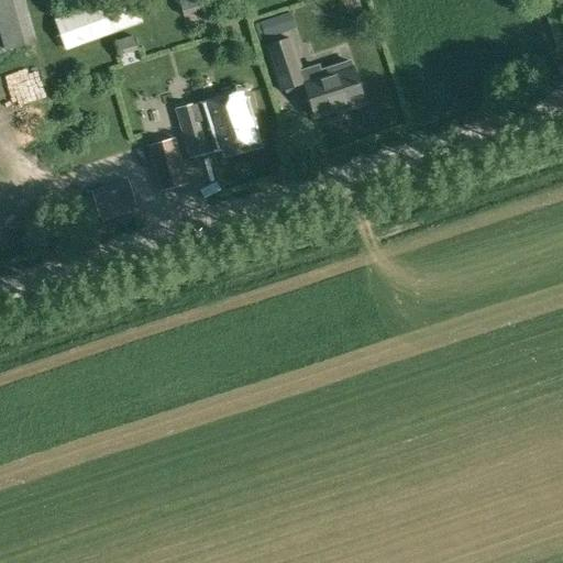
[(0,0),(0,62),(43,47),(26,0),(0,0)]
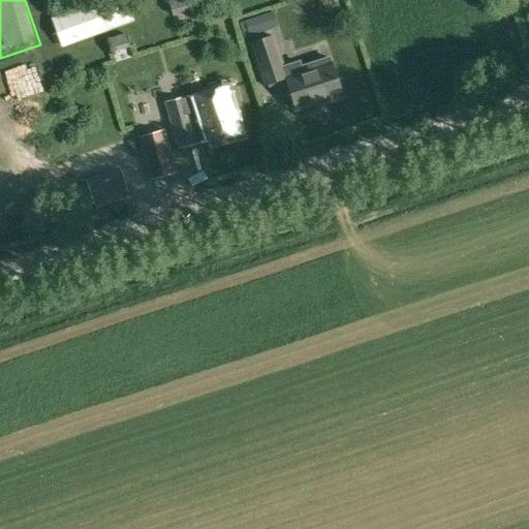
[(99,0),(53,18),(63,47),(133,21),(125,0),(99,0)]
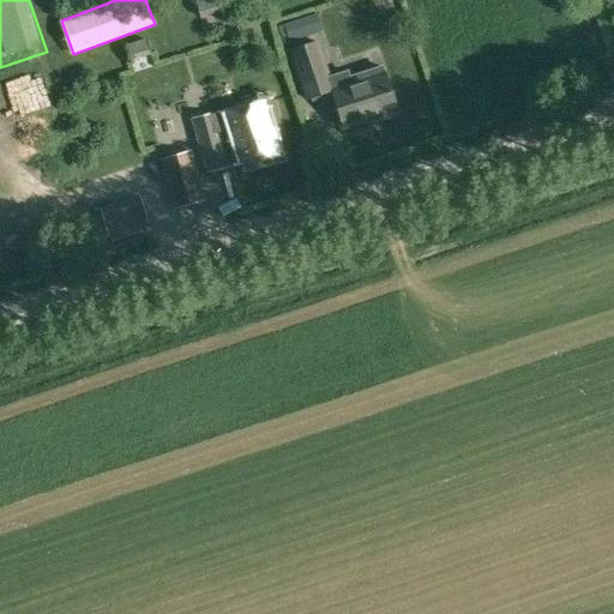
[(277,26),(282,42),(300,37),(294,20),(277,26)]
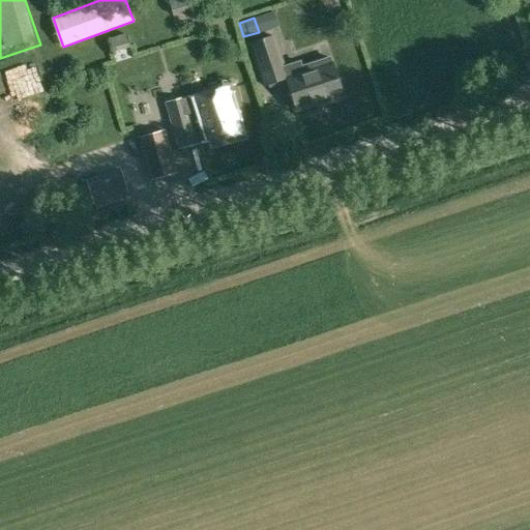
[(251,45),(264,85),(287,78),(297,110),(327,100),(328,104),(344,98),(328,53),(285,67),(274,36),(251,45)]
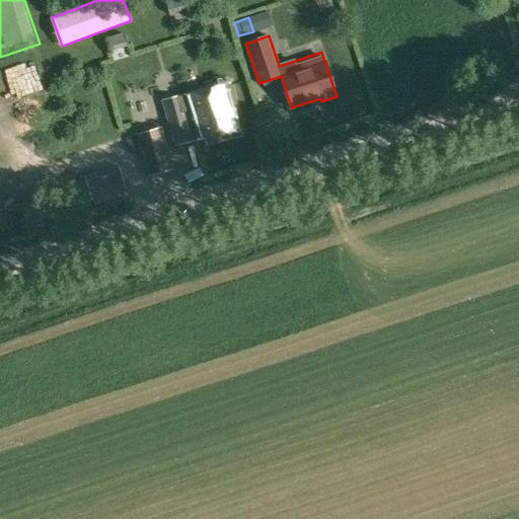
[(163,100),(174,145),(242,128),(231,82),(163,100)]
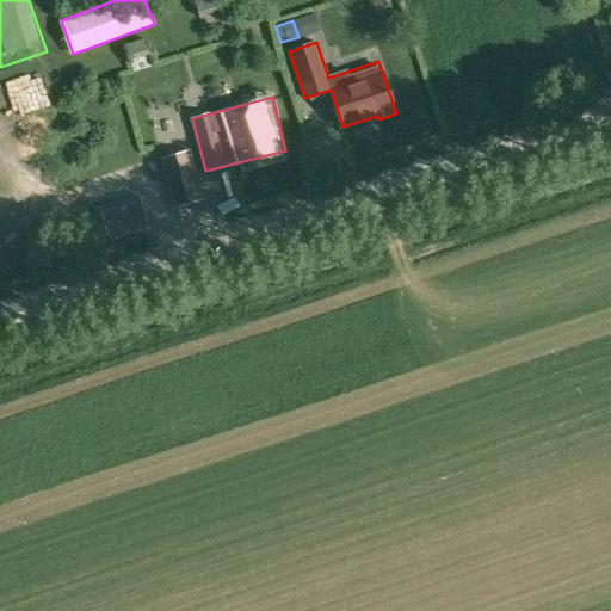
[(159,159),(174,207),(204,198),(190,149),(159,159)]
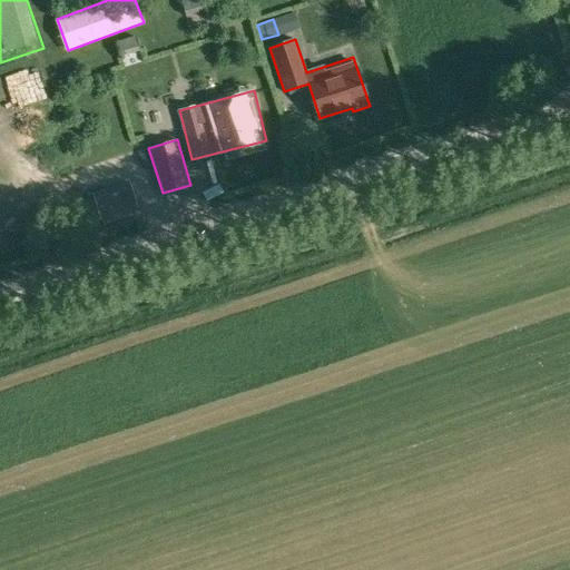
[(85,205),(94,233),(130,222),(120,193),(85,205)]
